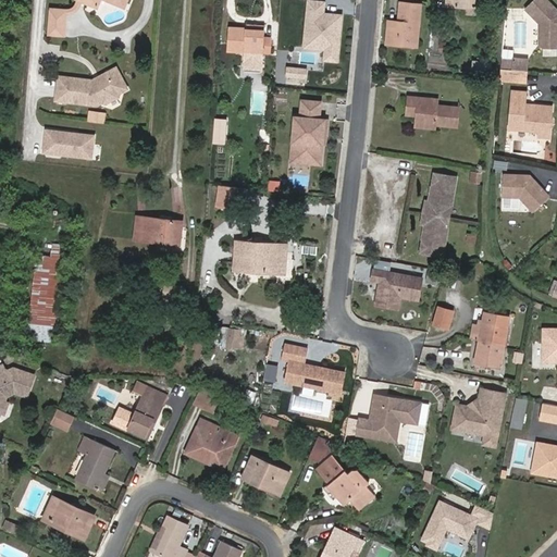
[(481,9),(482,0),(446,0),(446,7),(469,8),(469,14),(478,15),(479,9),(481,9)]
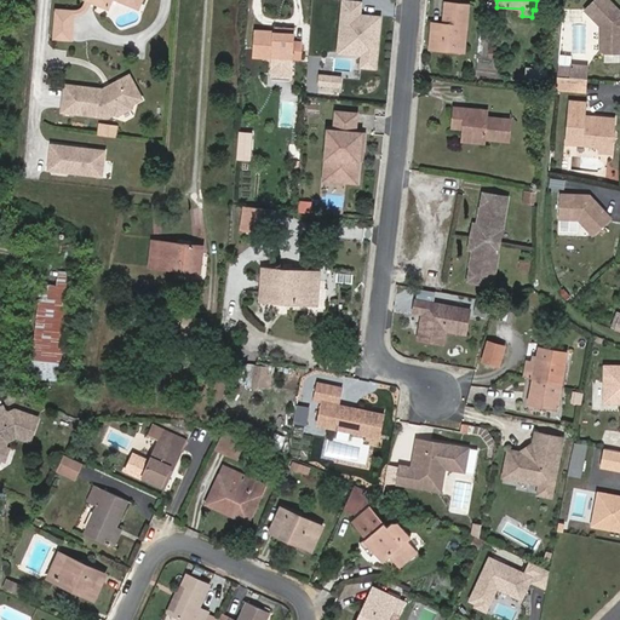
[(619,7),(612,0),(597,0),(587,11),(604,27),(603,49),(609,53),(619,52),(619,7)]
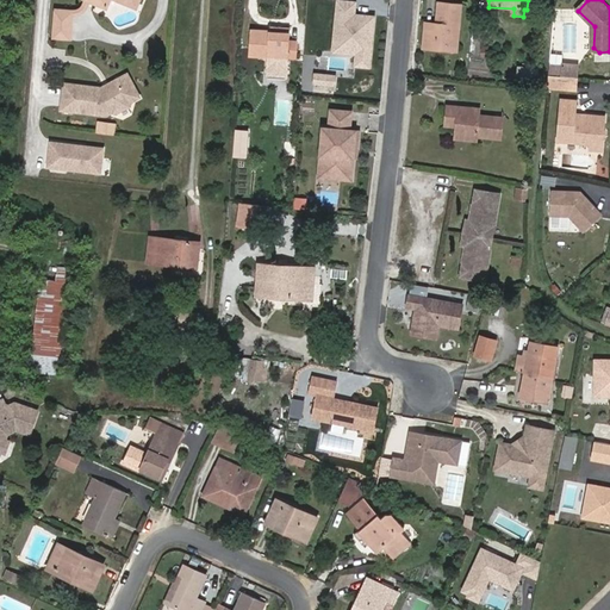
[(358,2),(340,1),(340,2),(337,2),(337,6),(340,7),(336,41),(347,42),(353,49),(359,50),(359,54),(358,66),(371,67),(375,17),(356,16),(358,2)]
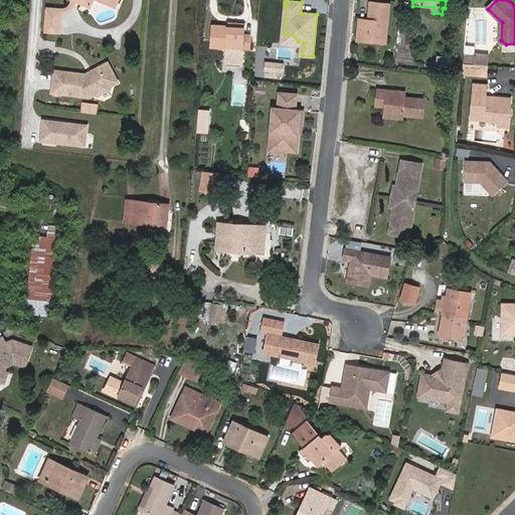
[(370,19),(370,24),(361,24),(360,40),(370,41),(370,38),(388,39),(390,3),(371,1),(370,19)]
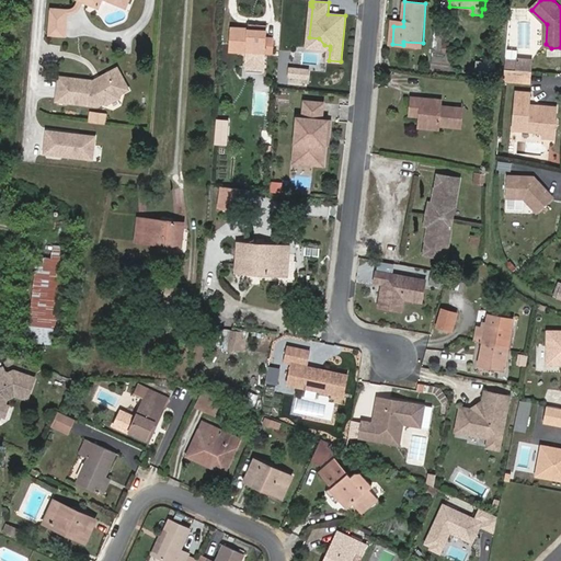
[(48,34),(67,36),(69,10),(52,8),(48,34)]
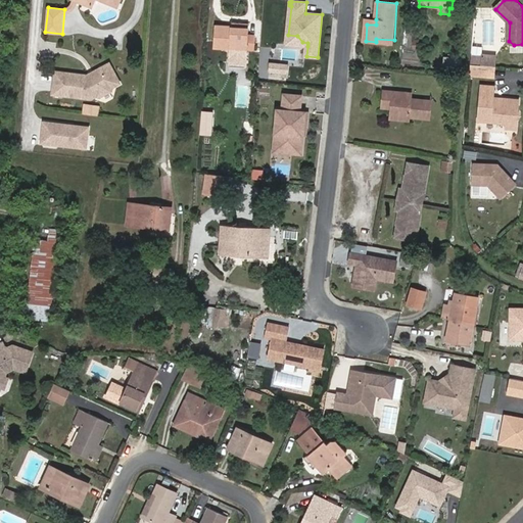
[(248,29),(235,28),(216,27),(216,47),(247,50),(248,37),(248,29)]
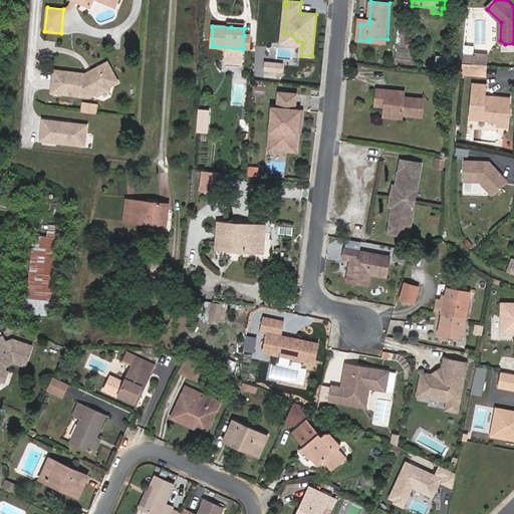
[(292,35),(283,34),(282,44),(302,45),(302,42),(297,41),(292,35)]
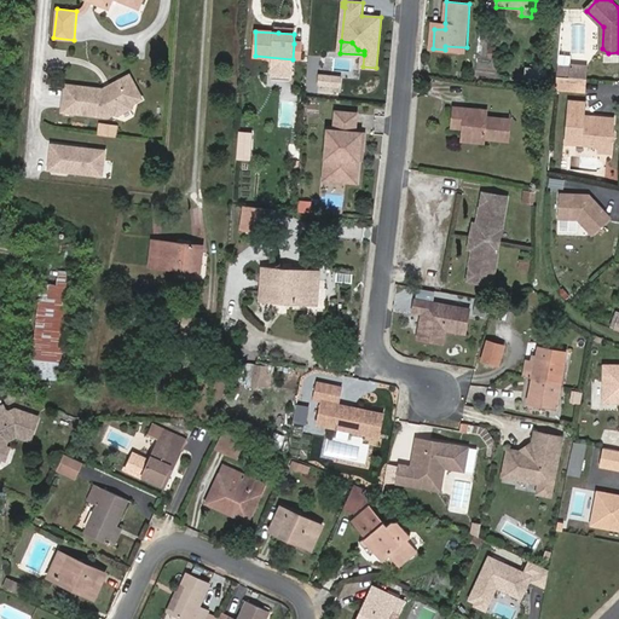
[(293,59),(301,59),(302,45),(294,44),(293,59)]
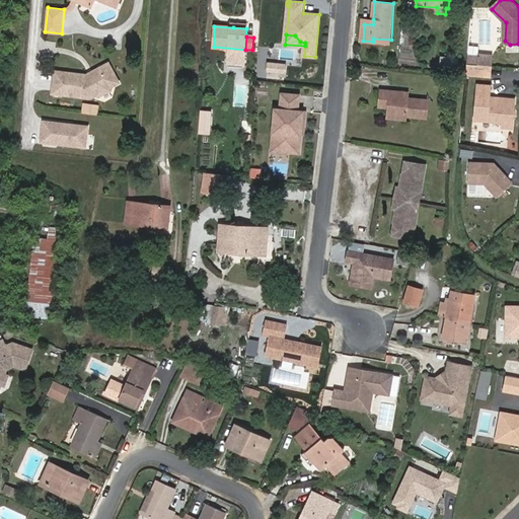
[(457,69),(458,59),(442,58),(441,67),(457,69)]
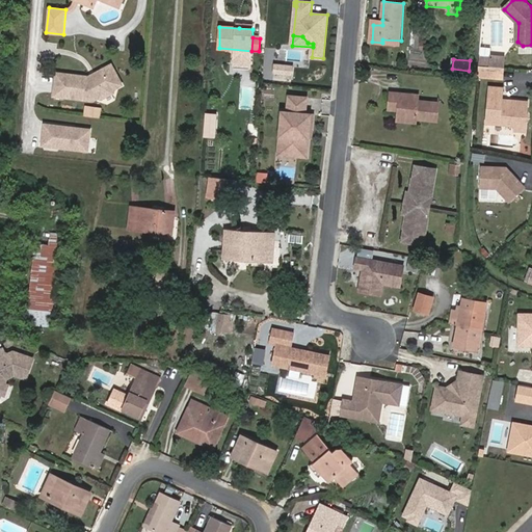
[(91,76),(90,76),(58,72),(55,95),(96,100),(100,97),(104,98),(115,91),(116,87),(110,76),(117,72),(113,63),(98,73),(98,75),(94,76),(91,76)]
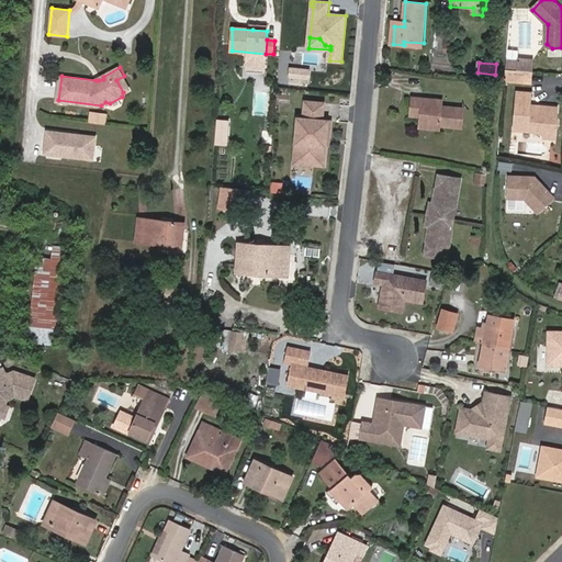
[(311,70),(292,68),(291,77),(310,78),(311,70)]
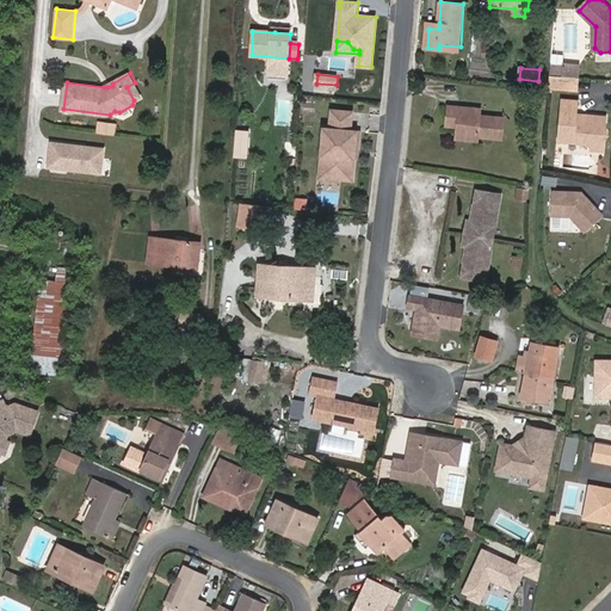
[(550,86),(573,88),(573,76),(572,76),(550,75),(550,86)]
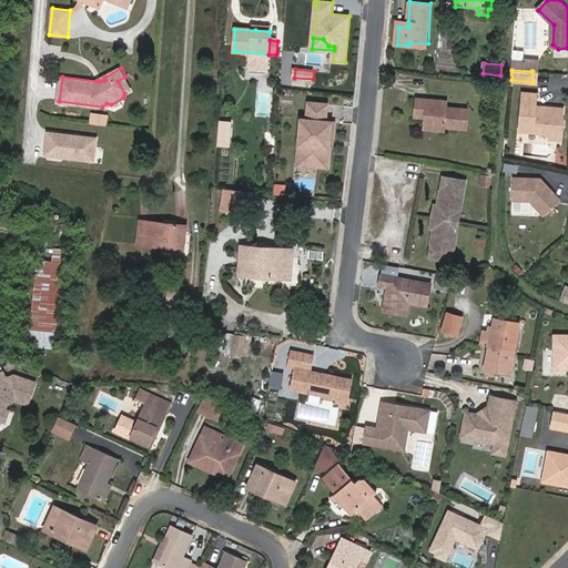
[(124,93),(132,90),(125,77),(118,81),(124,93)]
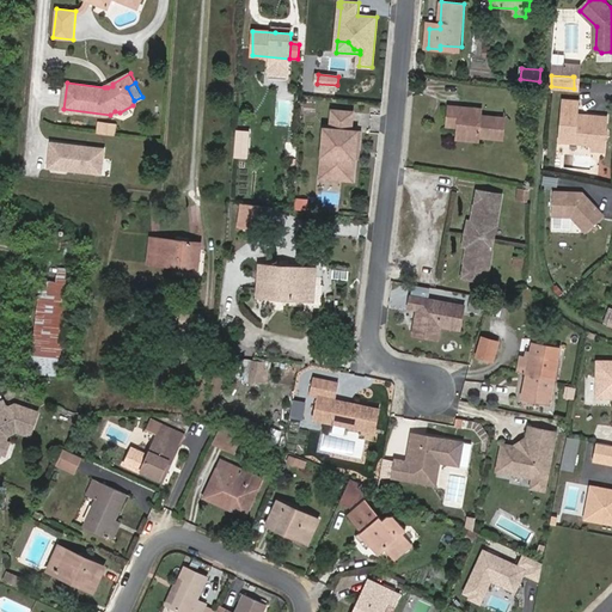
[(580,106),(580,101),(565,99),(563,141),(595,144),(595,150),(606,150),(607,138),(610,136),(610,130),(609,129),(610,117),(580,114),(575,110),(580,106)]
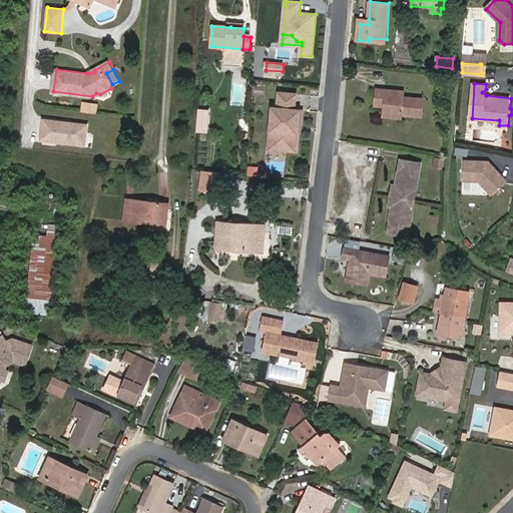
[(400,97),(401,92),(377,90),(376,107),(385,107),(384,114),(403,115),(422,117),(424,99),(405,98),(400,97)]
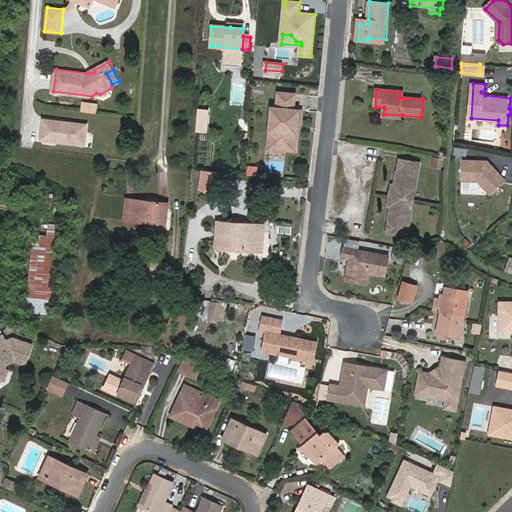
[(297,94),(280,92),(278,108),(273,107),(271,131),(280,132),(279,150),(296,151),(299,125),(302,126),(303,110),(295,109),(297,94)]
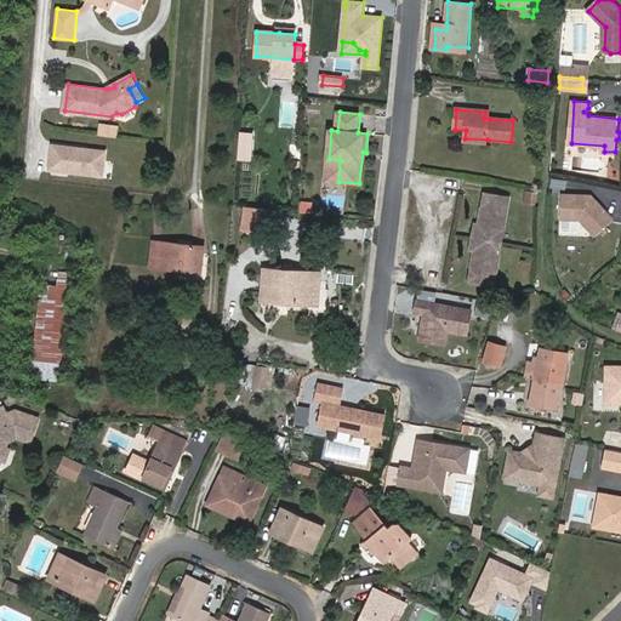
[(256,142),(256,135),(241,134),(239,158),(268,160),(271,143),(256,142)]
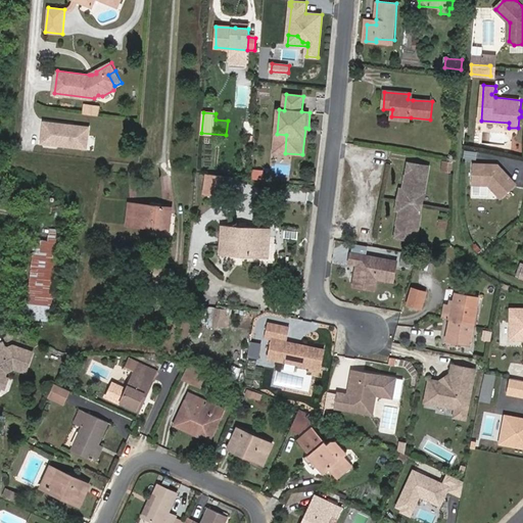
[(70,127),(69,125),(46,122),(43,142),(88,147),(90,127),(76,126),(74,127),(70,127)]
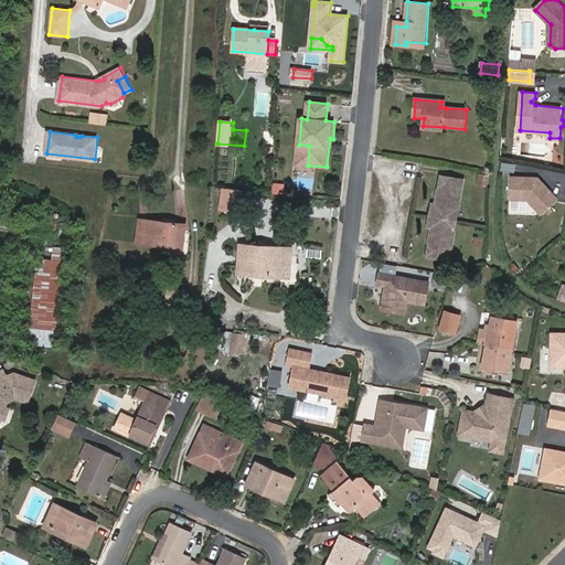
[(309,146),(299,145),(297,164),(308,166),(309,146)]
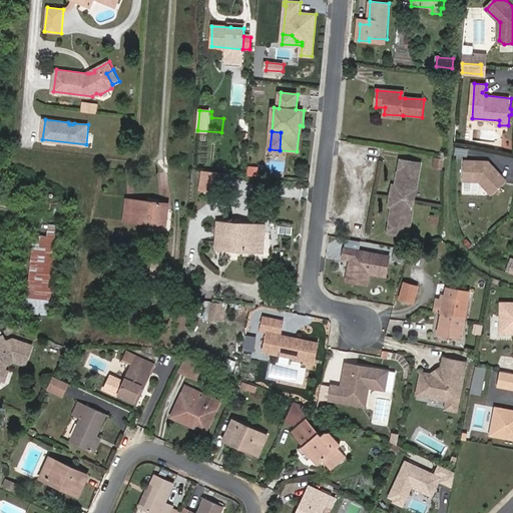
[(507,181),(507,179),(494,165),(492,166),(489,164),(490,160),(465,159),(464,180),(480,180),(492,194),(507,181)]
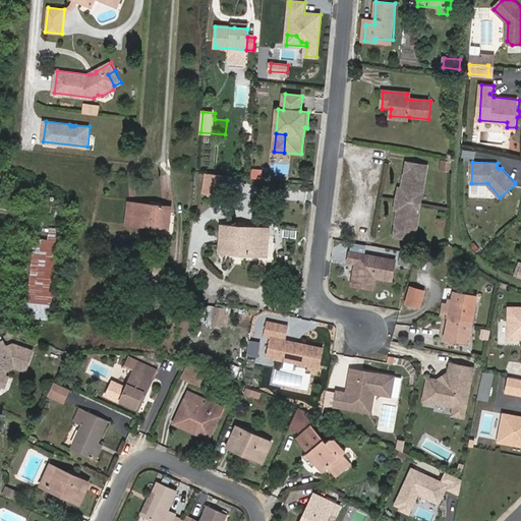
[(424,199),(426,169),(406,168),(404,196),(404,198),(424,199)]
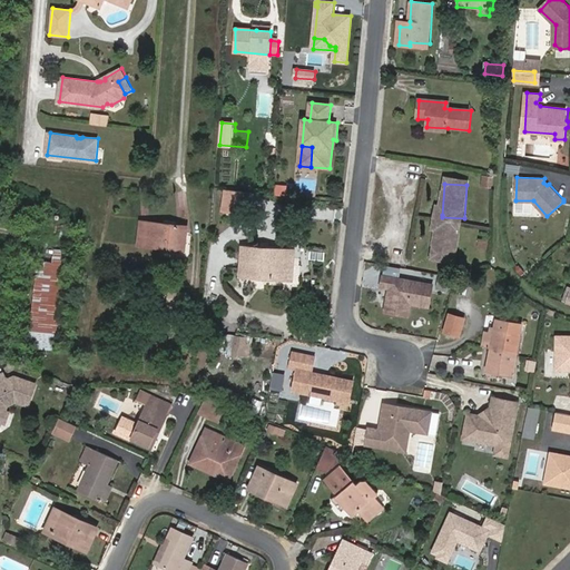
[(245,192),(227,188),(224,209),(242,212),(245,192)]
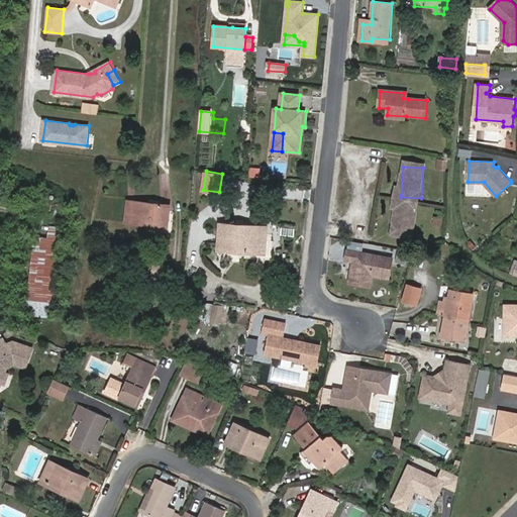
[(5,178),(4,194),(15,195),(17,179),(5,178)]
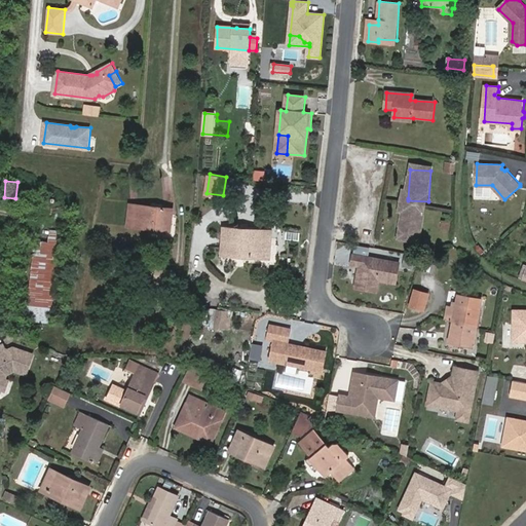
[(428,210),(428,201),(408,200),(407,209),(428,210)]
